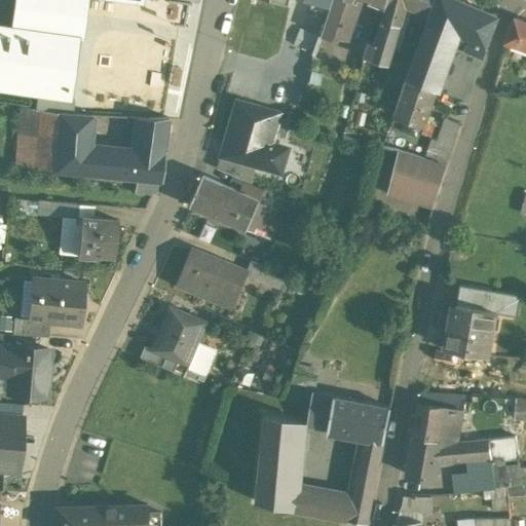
[(12,0),(9,27),(0,25),(0,90),(36,96),(35,109),(40,110),(55,111),(71,113),(73,99),(70,99),(78,39),(80,39),(85,0),(12,0)]
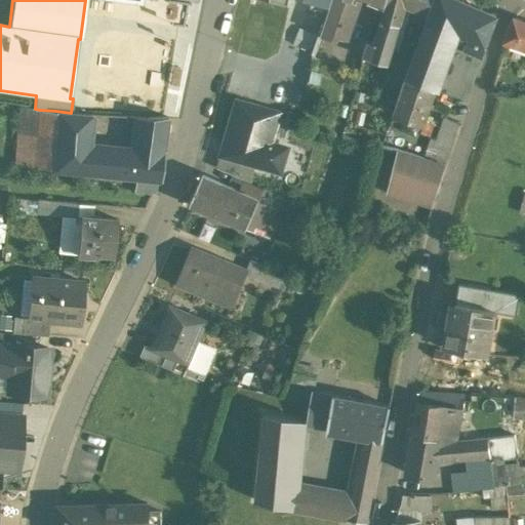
[(331,0),(329,7),(323,27),(347,37),(359,0),(379,0),(386,3),(386,0),(331,0)]
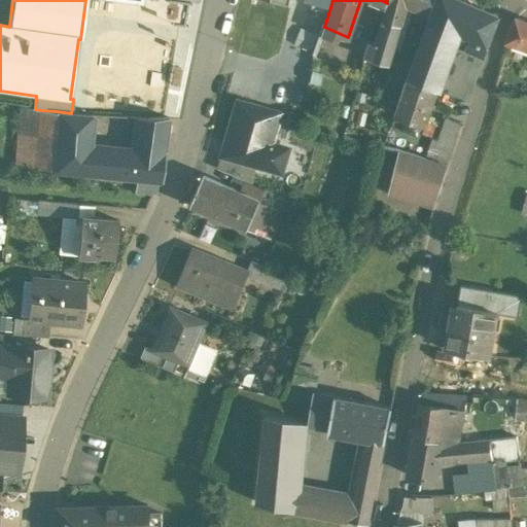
[(387,0),(387,3),(383,20),(402,24),(403,25),(408,7),(428,16),(433,0),(387,0)]
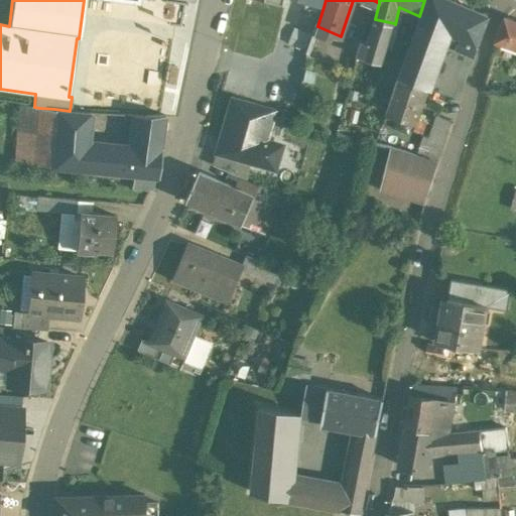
[(454,34),(449,45),(475,54),(489,13),(459,0),(424,0),(419,16),(417,20),(454,34)]
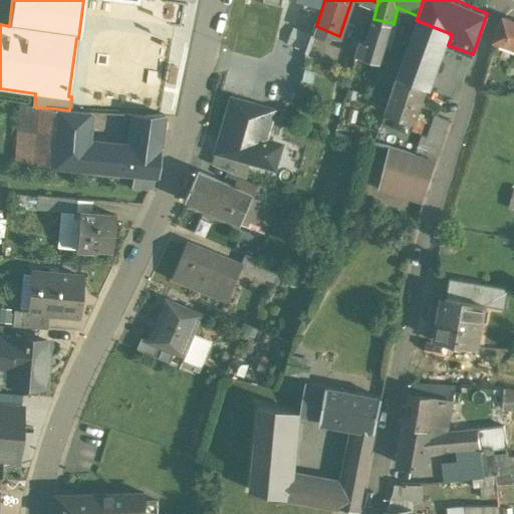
[(513,20),(503,16),(493,42),(513,49),(513,20)]
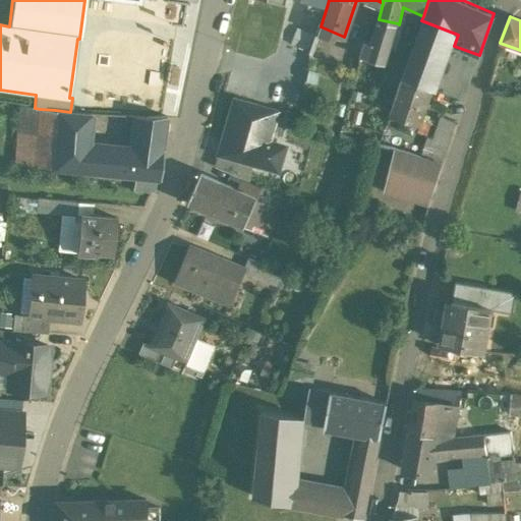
[(391,48),(398,23),(379,19),(370,43),(364,41),(359,56),(386,64),(391,48)]
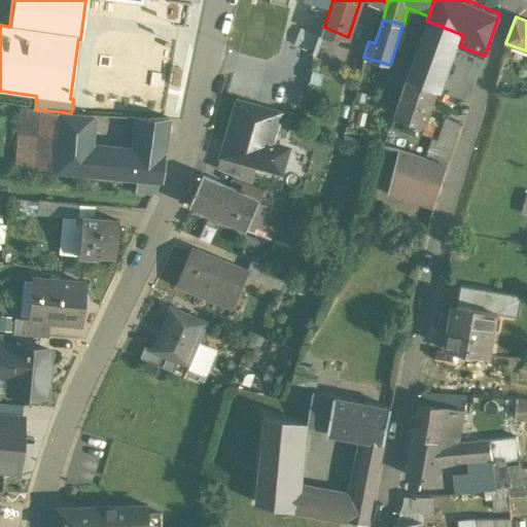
[(409,70),(406,77),(438,91),(443,92),(459,46),(463,35),(426,21),(414,54),(409,70)]
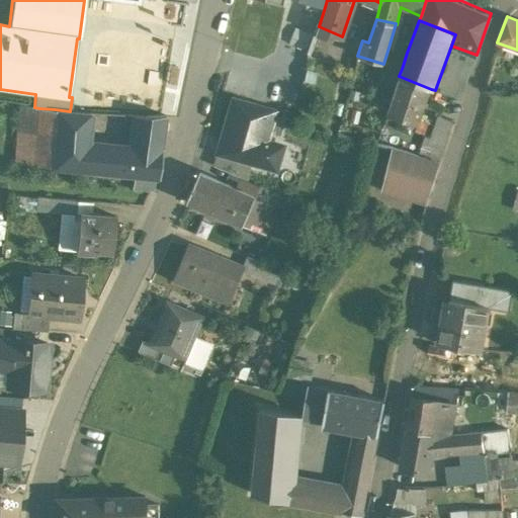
[(451,46),(435,90),(459,98),(460,98),(477,55),(451,46)]
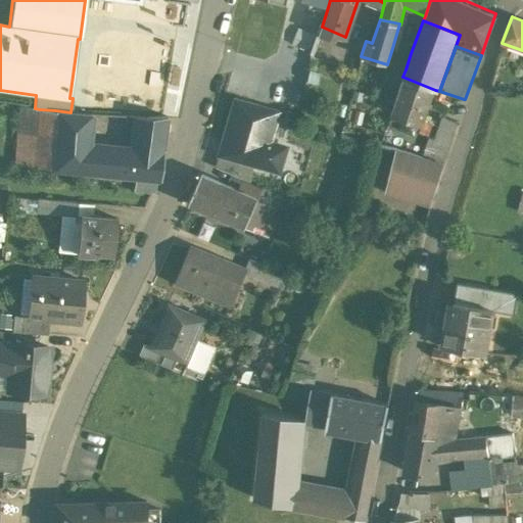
[(411,53),(392,48),(387,64),(394,66),(406,69),(411,53)]
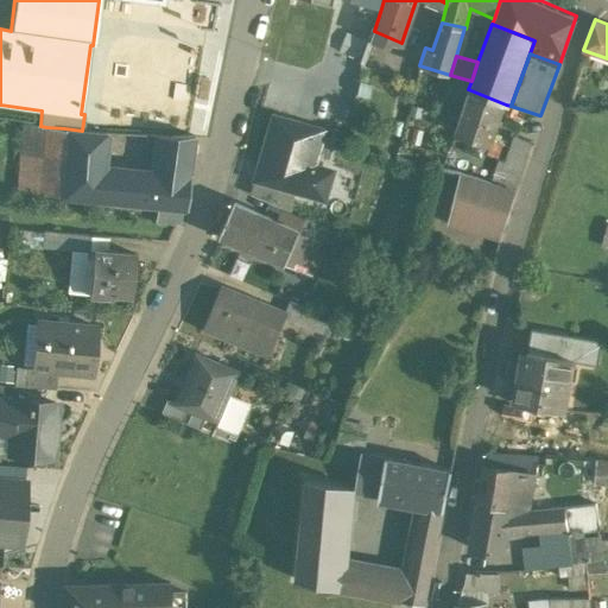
[(468,89),(472,81),(458,77),(451,100),(463,103),(468,89)]
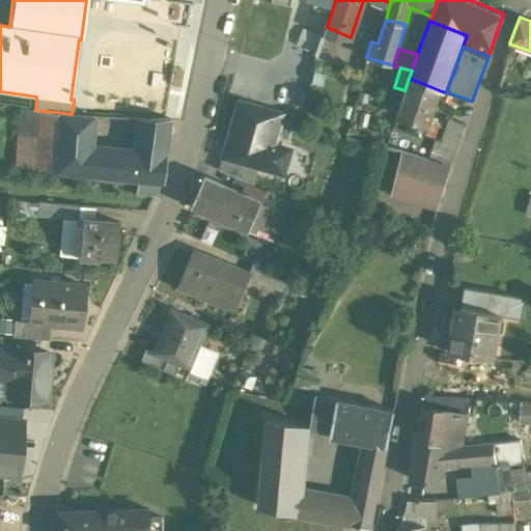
[(178,81),(159,76),(158,80),(143,77),(133,118),(151,119),(169,119),(178,81)]
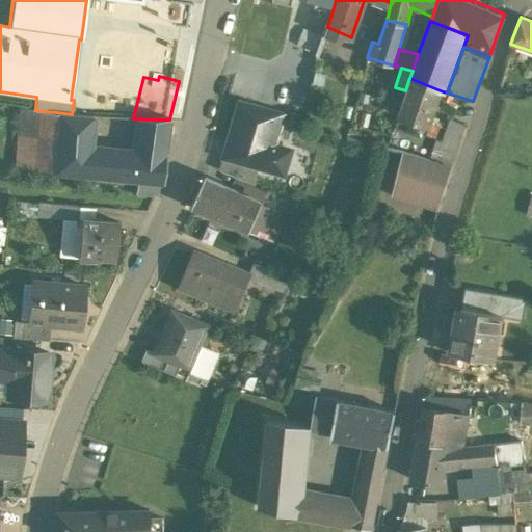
[(443,91),(409,78),(405,90),(397,115),(430,128),(443,91)]
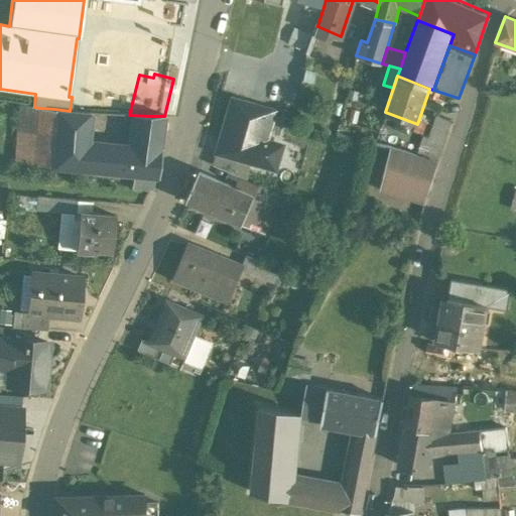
[(233,101),(218,154),(252,164),(275,171),(282,147),(267,142),(275,113),(233,101)]
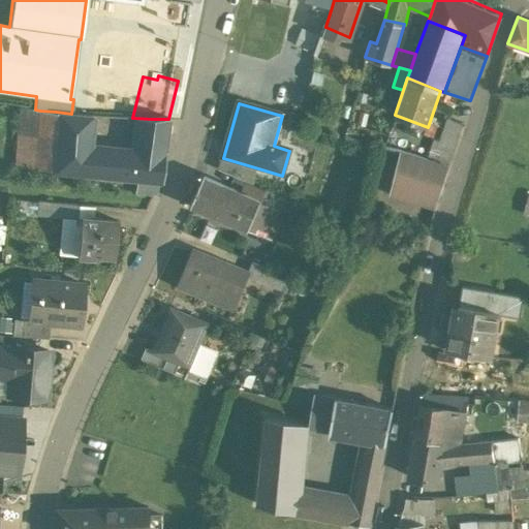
[(52,172),(56,112),(40,111),(35,110),(18,107),(13,168),(52,172)]
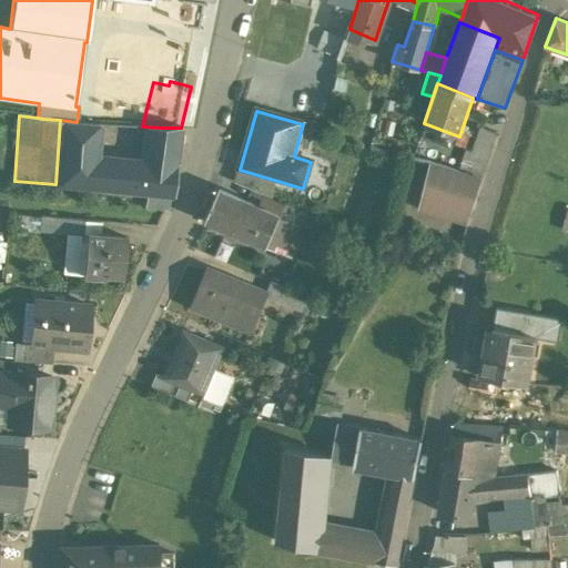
[(77,122),(60,120),(56,184),(56,186),(148,195),(171,198),(172,198),(172,195),(174,196),(178,168),(178,163),(139,156),(100,153),(98,123),(77,122)]
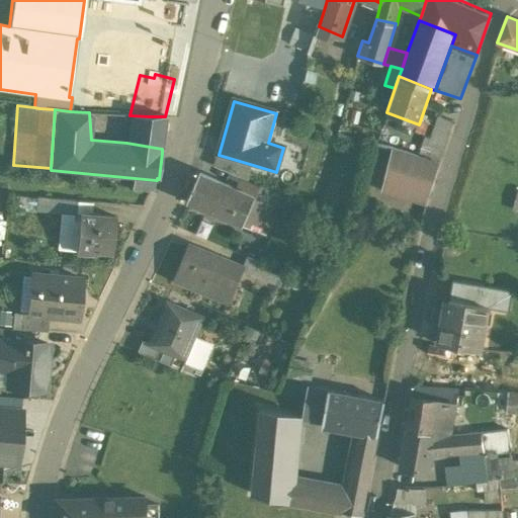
[(430,137),(425,136),(418,156),(439,164),(451,119),(438,114),(430,137)]
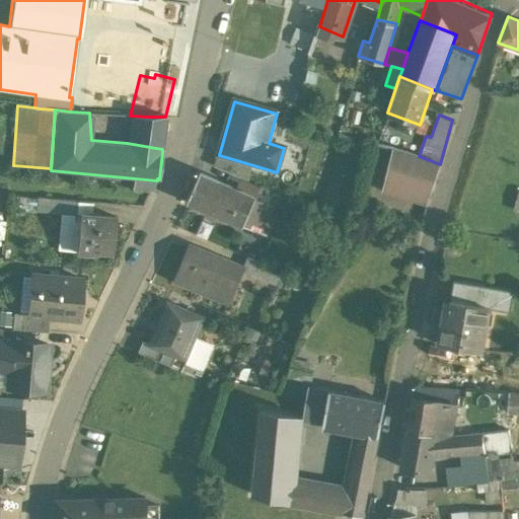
[(130,116),(127,143),(162,149),(163,149),(165,117),(148,117),(130,116)]
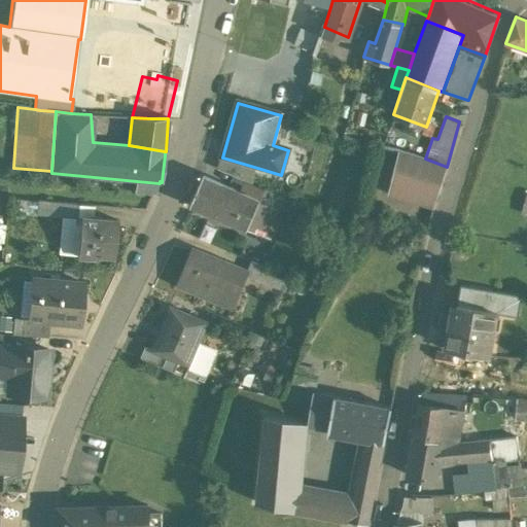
[(434,207),(447,167),(425,159),(398,152),(390,194),(434,207)]
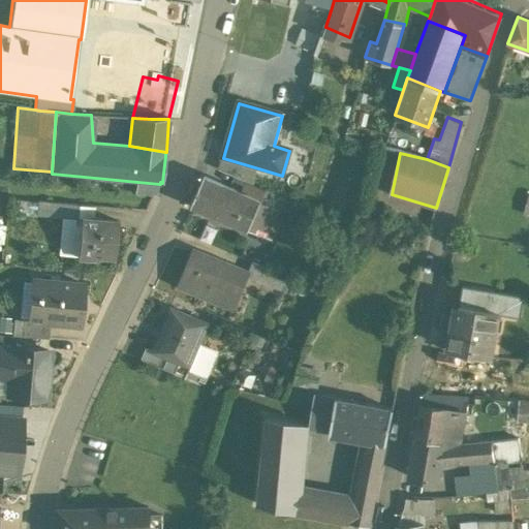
[(223,158),(219,170),(252,185),(258,168),(223,158)]
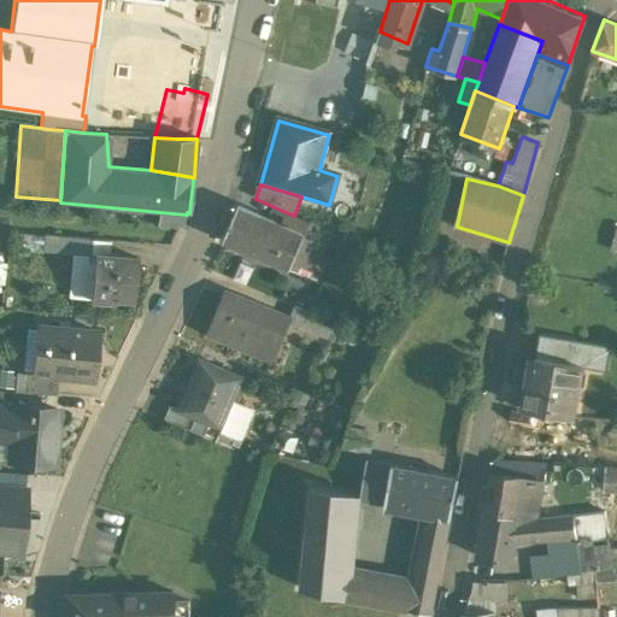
[(303,236),(238,209),(223,241),(289,270),(303,238),(304,236),(303,236)]
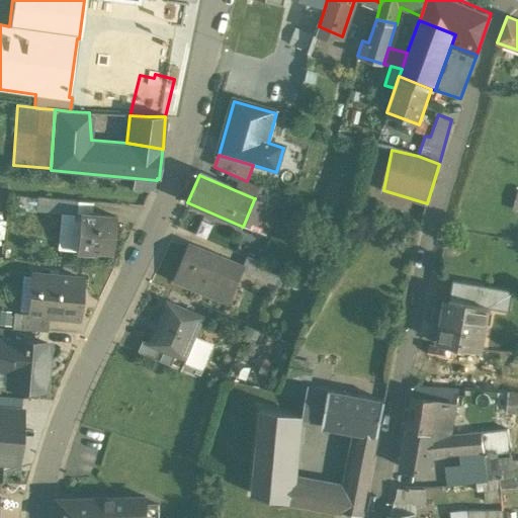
[(153,190),(156,180),(135,178),(133,189),(150,191),(153,190)]
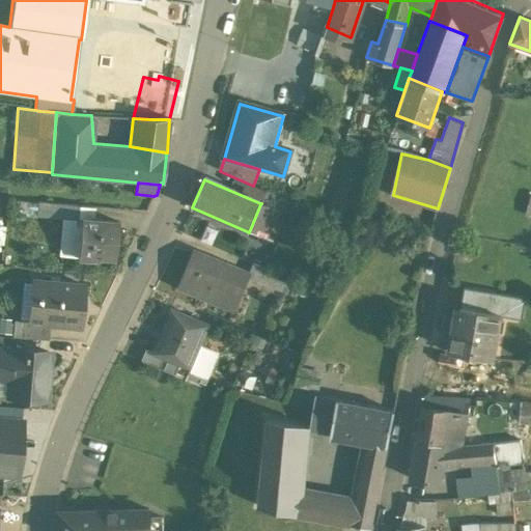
[(266,193),(260,203),(261,203),(260,204),(283,215),(285,215),(290,203),(266,193)]
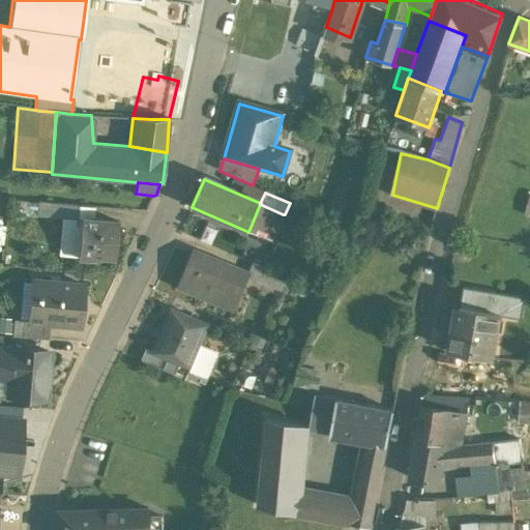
[(16,213),(52,216),(53,204),(17,200),(16,213)]
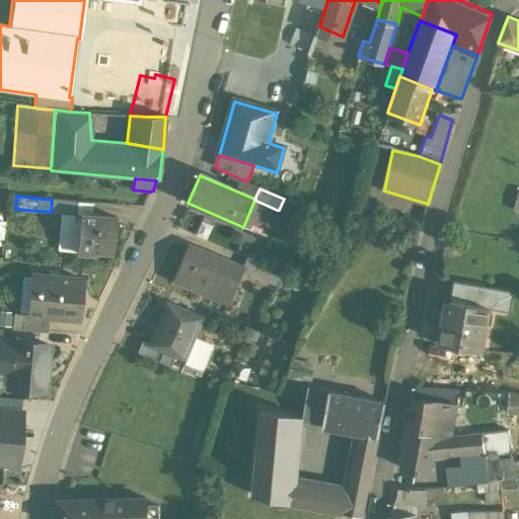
[(51,212),(73,214),(75,202),(52,200),(51,212)]
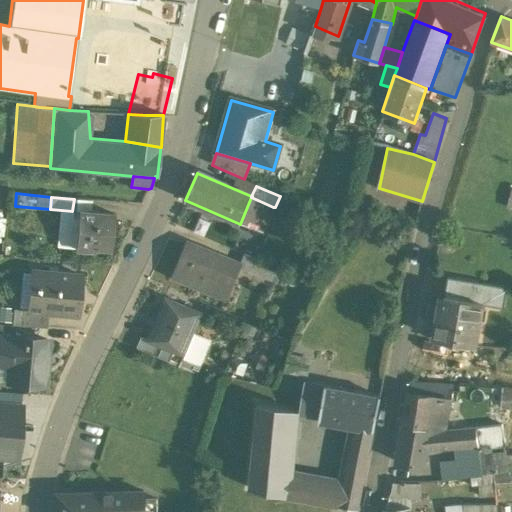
[(251,197),(240,224),(266,235),(268,230),(264,229),(273,207),(251,197)]
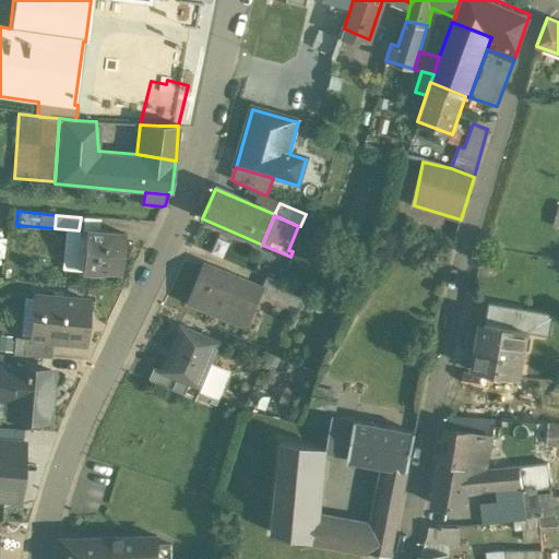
[(125,234),(85,230),(84,236),(82,270),(81,271),(102,272),(103,270),(121,272),(125,234)]
